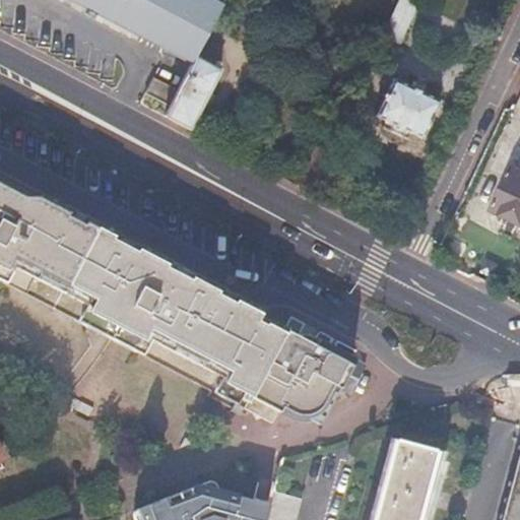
[(71,0),(96,13),(140,36),(158,0),(71,0)]
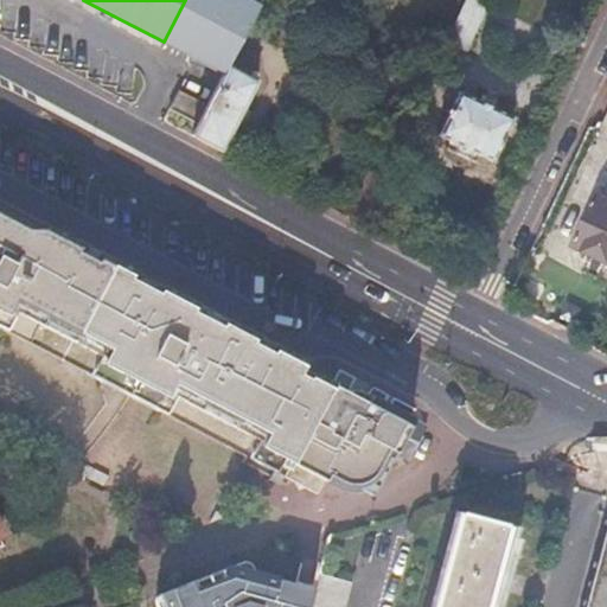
[(185,0),(164,42),(225,72),(228,66),(260,6),(249,0),(185,0)]
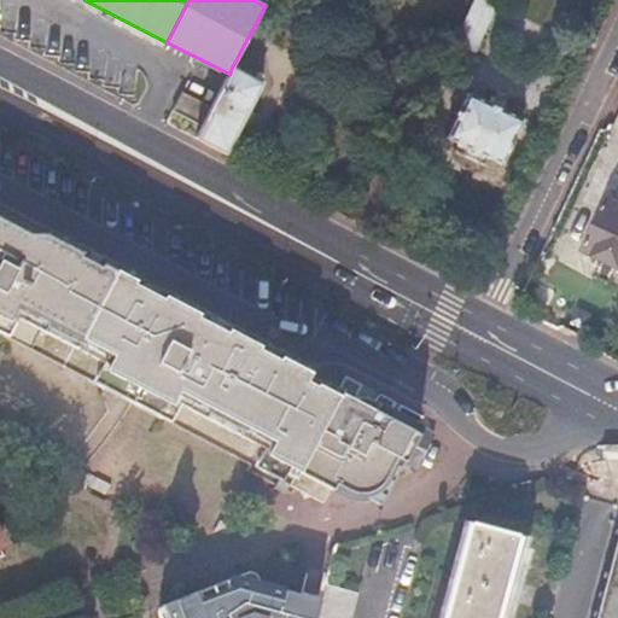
[(493,0),(471,0),(464,21),(481,29),(493,0)]
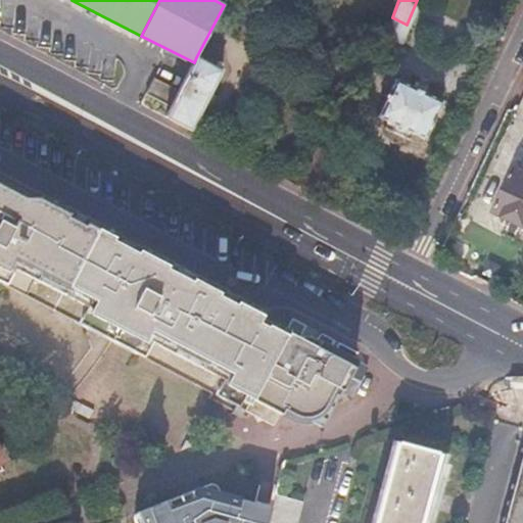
[(407,25),(392,17),(384,36),(398,43),(407,25)]
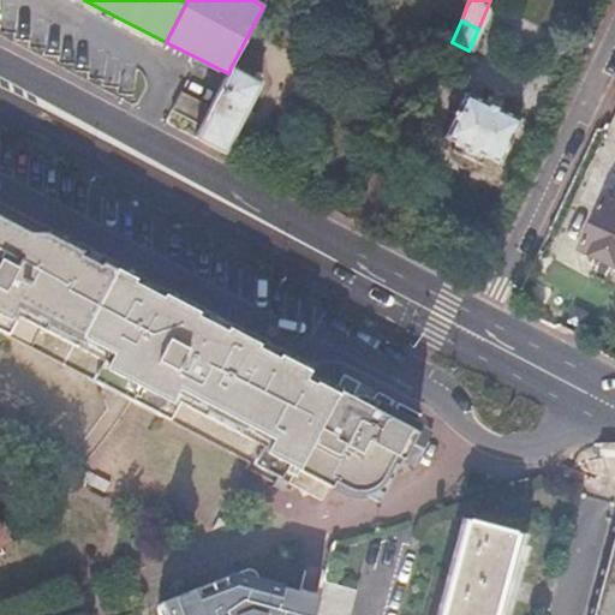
[(228,73),(212,106),(201,125),(195,138),(225,154),(262,83),(231,67),(228,73)]
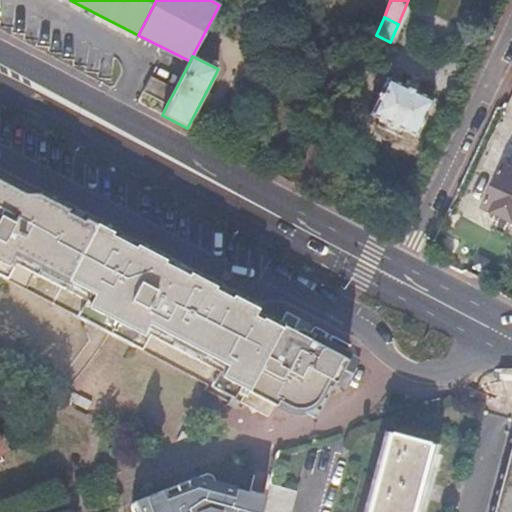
[(431,97),(383,74),(365,112),(413,135),(431,97)]
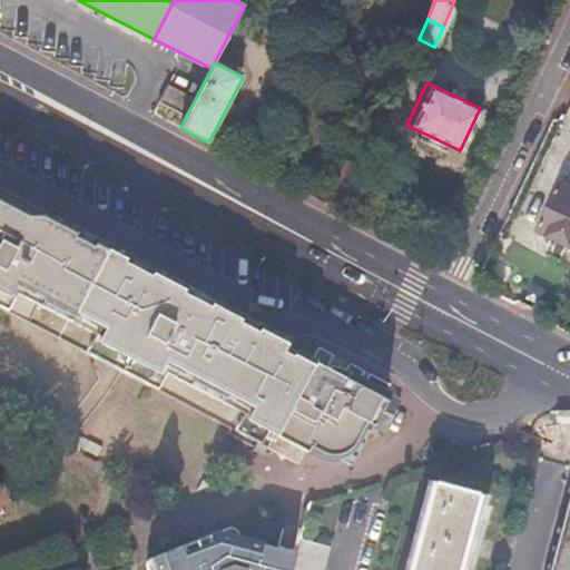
[(196,98),(169,85),(159,102),(186,116),(196,98)]
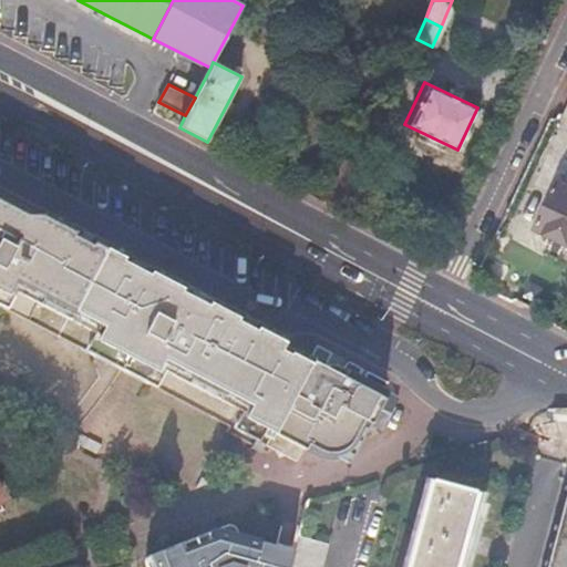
[(383,115),(369,109),(362,124),(377,131),(383,115)]
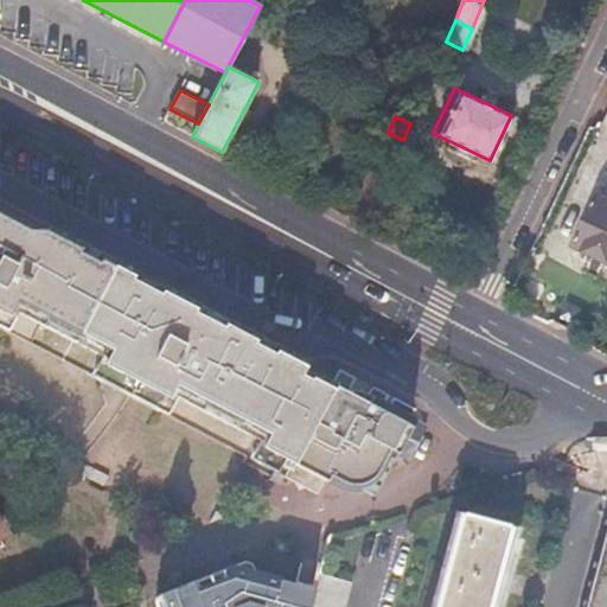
[(606,203),(596,198),(573,247),(606,262),(606,203)]
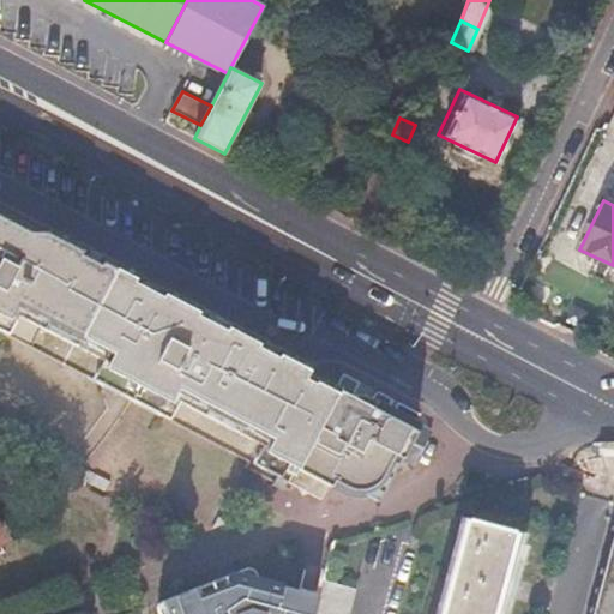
[(353,396),(337,389),(0,211),(0,329),(309,493),(326,500),(332,488),(354,497),(362,497),(371,495),(378,492),(384,487),(389,481),(401,458),(415,465),(432,432),(355,391),(353,396)]
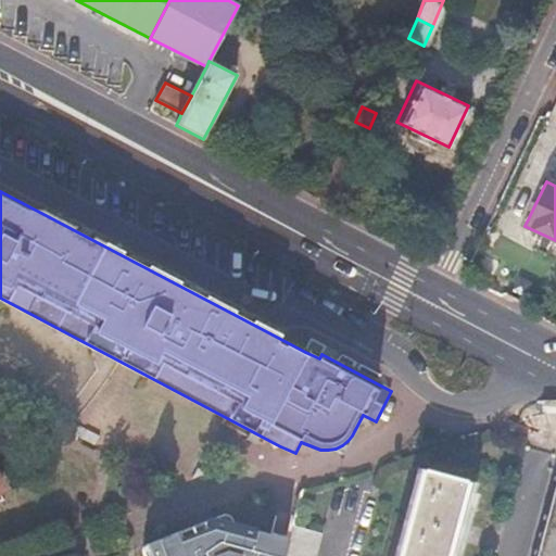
[(446,555),(467,482),(420,470),(396,555),(446,555)]
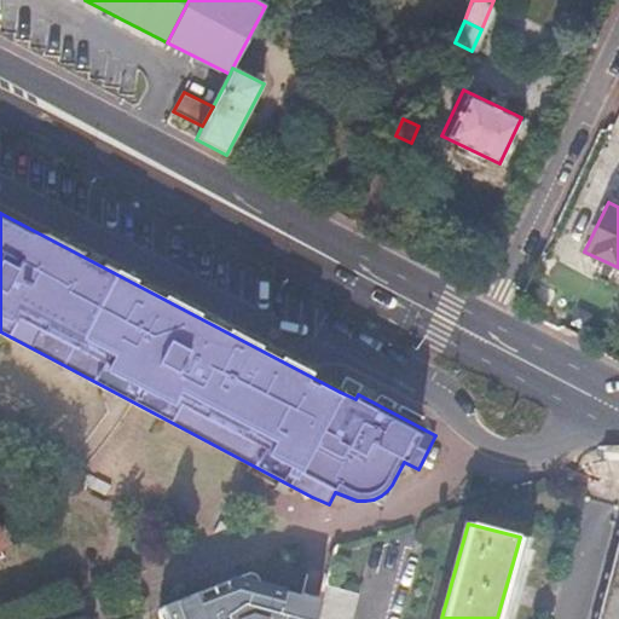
[(618,618),(618,537),(596,618),(618,618)]
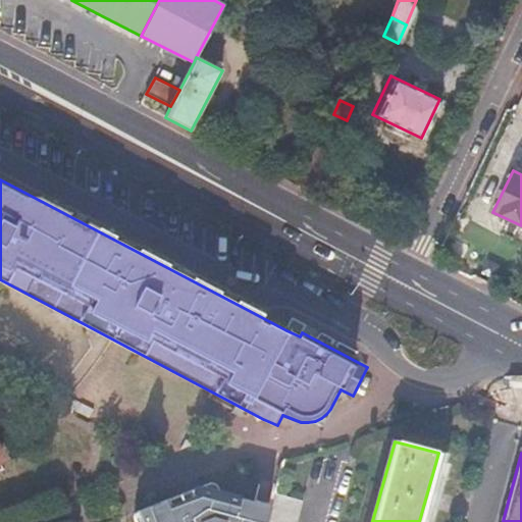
[(200,486),(140,509),(144,521),(266,521),(271,506),(257,502),(220,492),(200,486)]
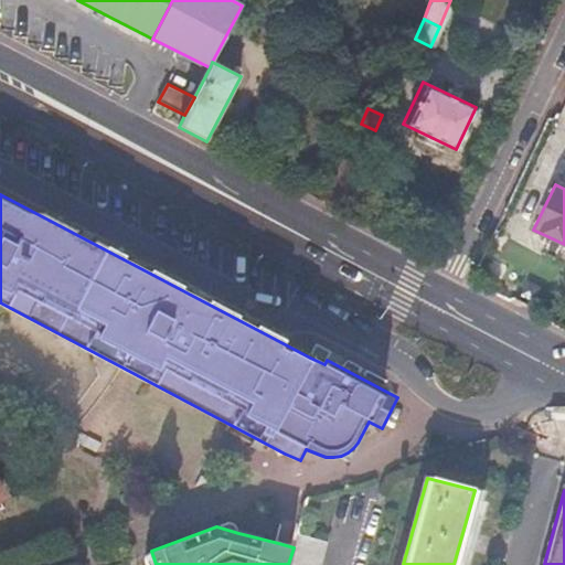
[(319,564),(326,542),(297,534),(294,547),(288,564),(319,564)]
